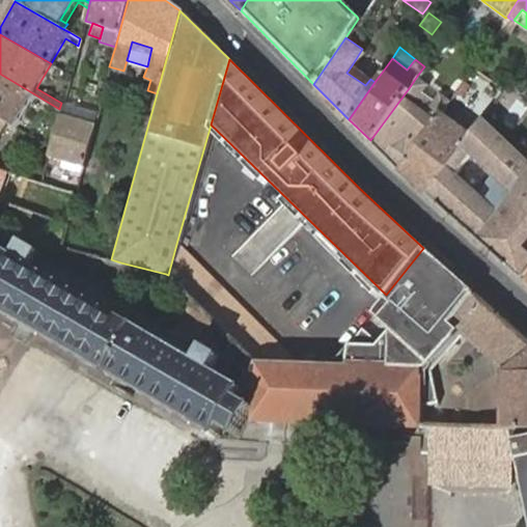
[(370,79),(352,65),(347,73),(365,85),(370,79)]
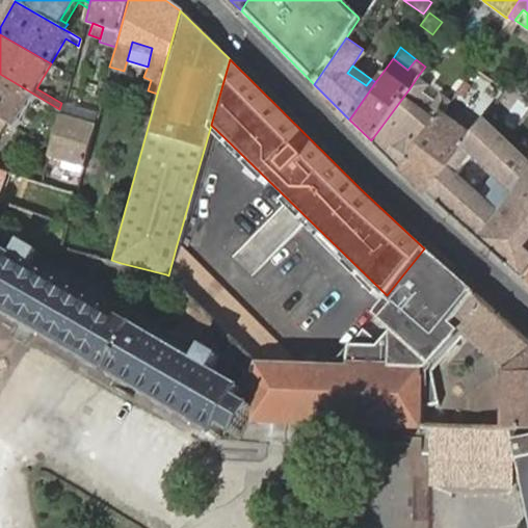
[(0,117),(5,121),(15,126),(33,94),(0,74),(0,117)]
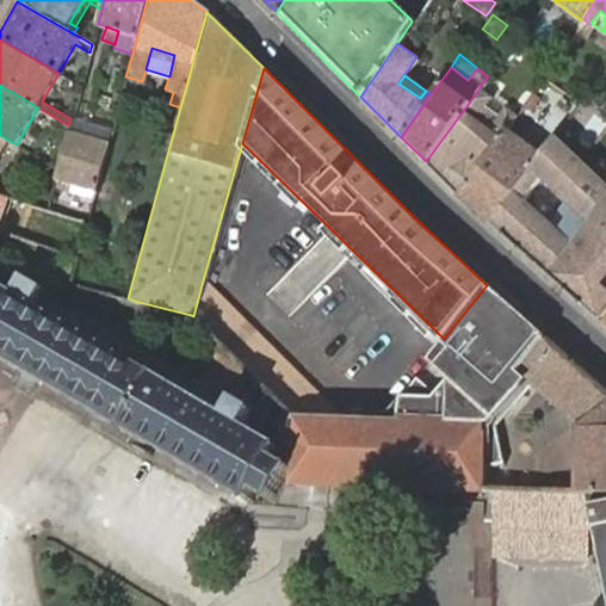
[(426,161),(458,195),(505,128),(515,113),(508,110),(502,118),(484,105),(490,96),(480,87),(470,101),(426,161)]
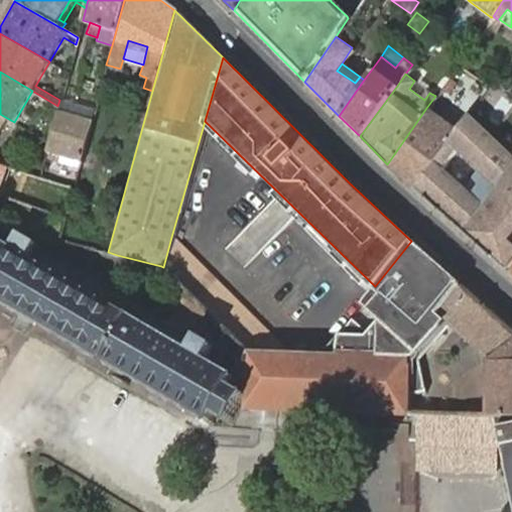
[(449,78),(442,87),(448,91),(454,81),(449,78)]
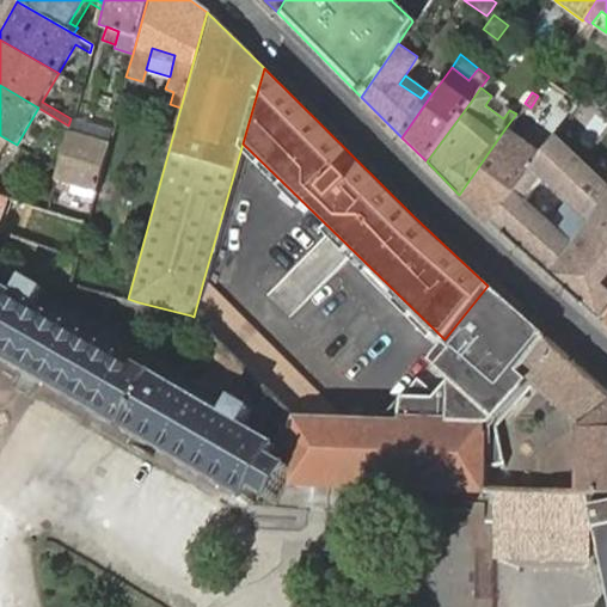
[(503,118),(509,110),(491,96),(485,105),(503,118)]
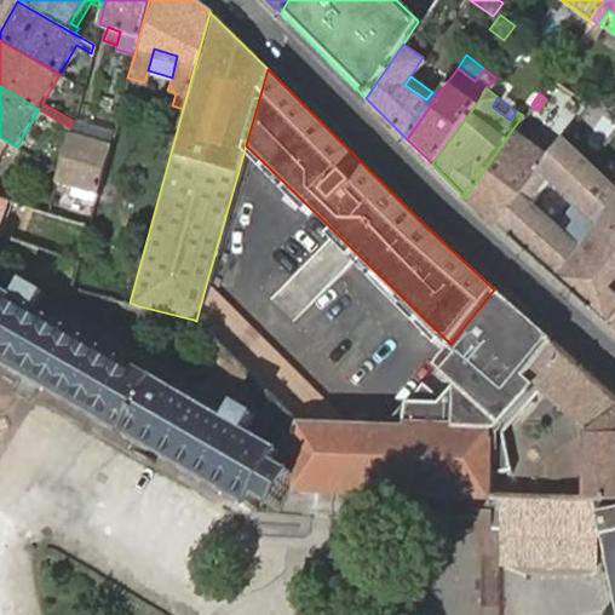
[(69,127),(69,131),(109,142),(113,130),(73,119),(72,120),(69,127)]
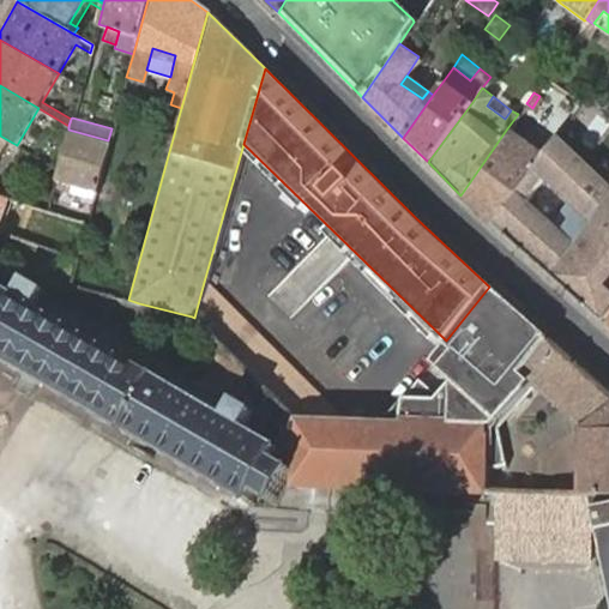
[(460,196),(492,223),(524,179),(542,155),(507,128),(460,196)]
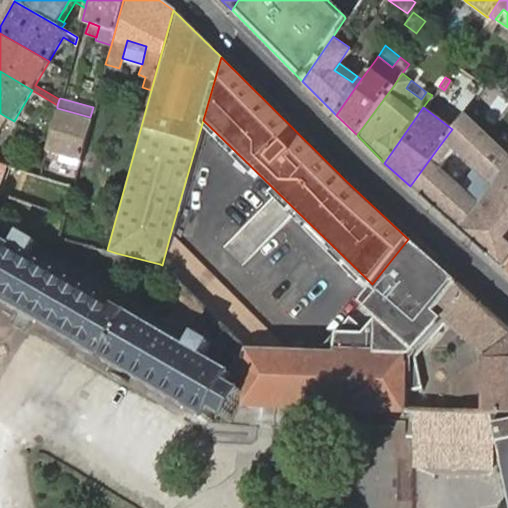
[(46,147),(45,149),(79,159),(90,117),(57,108),(47,141),(46,147)]
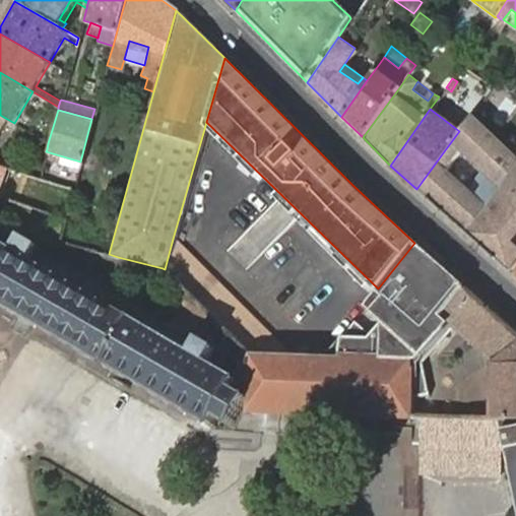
[(486,204),(465,232),(509,270),(515,261),(515,156),(509,150),(493,135),(471,114),(459,131),(444,151),(452,158),(458,150),(482,174),(468,190),(486,204)]
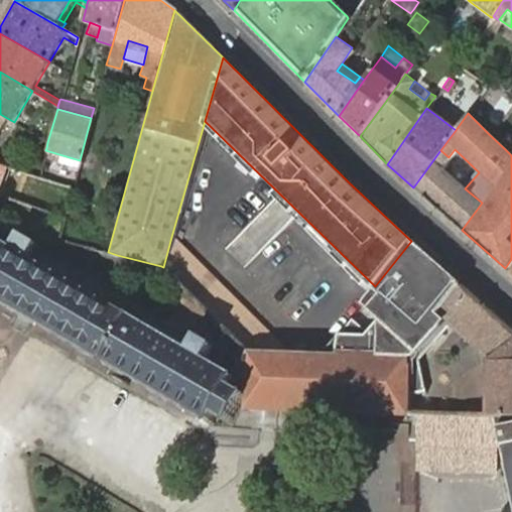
[(449,157),(441,167),(465,188),(479,172),(455,149),(449,157)]
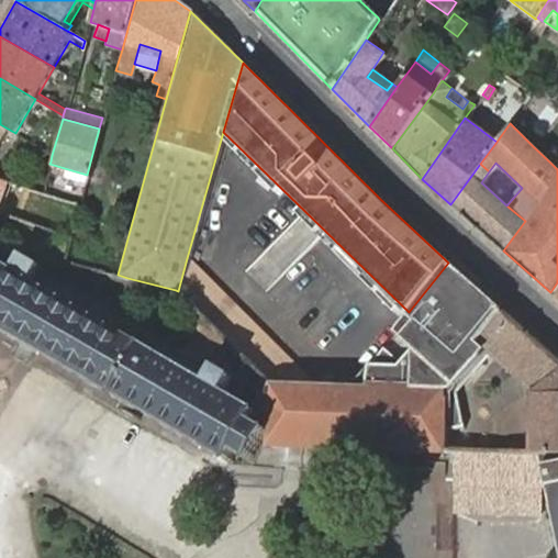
[(257,285),(301,252),(285,231),(242,264),(257,285)]
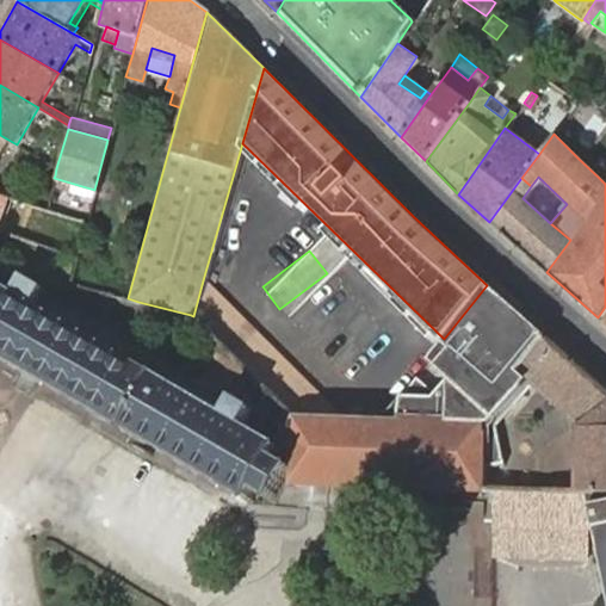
[(270,499),(290,465),(291,452),(278,446),(240,424),(251,407),(233,396),(248,371),(218,341),(196,378),(39,286),(41,284),(20,272),(10,290),(0,284),(0,353),(17,364),(36,375),(122,426),(127,428),(154,445),(227,488),(246,498),(246,499),(253,489),(270,499)]
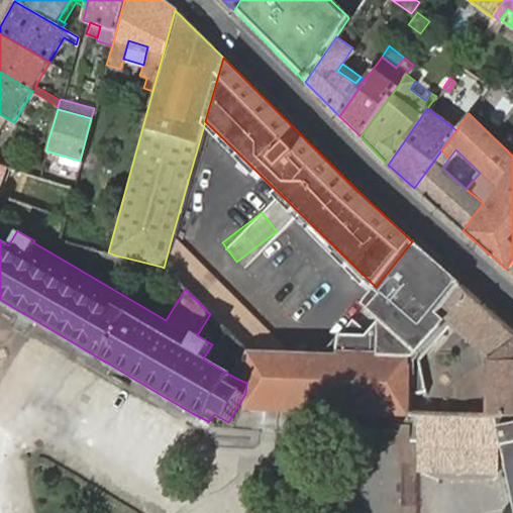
[(164,268),(185,289),(210,314),(247,351),(248,353),(291,354),(172,237),(164,268)]
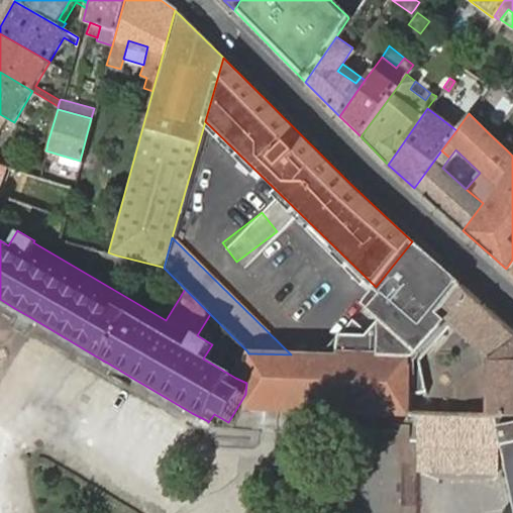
[(408,375),(408,393),(424,389),(422,375),(417,351),(425,350),(440,334),(439,315),(437,313),(443,306),(462,284),(412,241),(376,287),(364,302),(380,314),(370,328),(352,316),(337,334),(335,354),(341,353),(409,356),(408,375)]
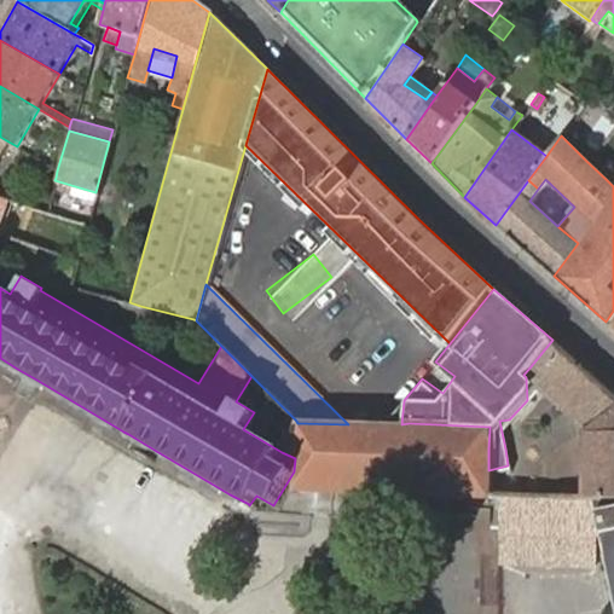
[(193,319),(140,306),(138,316),(190,329),(193,319)]
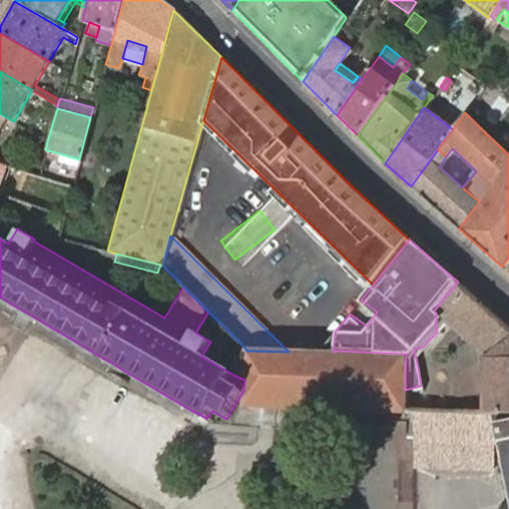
[(434,311),(436,313),(484,357),(487,354),(492,350),(508,337),(508,327),(489,309),(486,307),(458,282),(440,304),(434,311)]
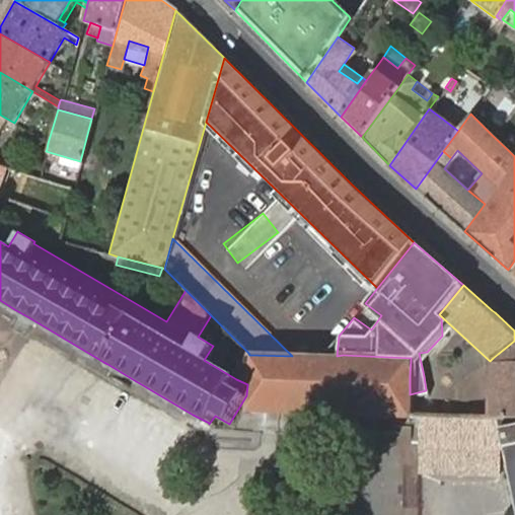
[(493,358),(490,361),(488,362),(488,417),(498,417),(514,417),(514,341),(498,354),(493,358)]
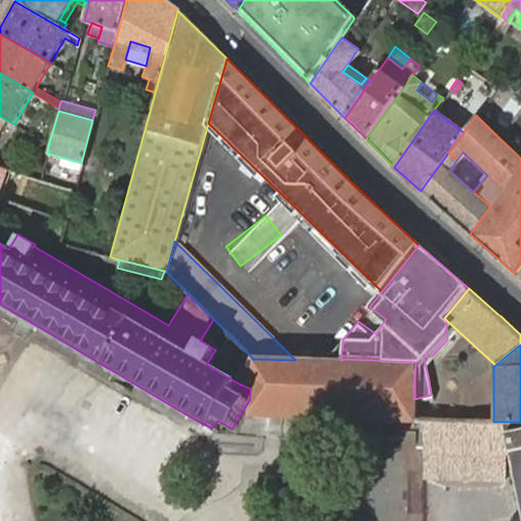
[(413,418),(414,399),(414,381),(415,362),(347,359),(341,360),(339,361),(295,360),(252,359),(251,357),(250,389),(249,400),(249,413),(253,413),(281,414),(289,414),(305,414),(376,417),(402,418),(413,418)]
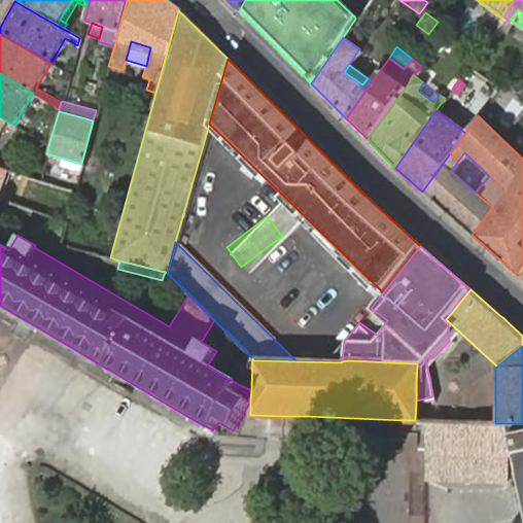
[(424,420),(424,480),(507,482),(506,453),(511,453),(508,437),(507,436),(506,423),(495,423),(465,422),(424,420)]
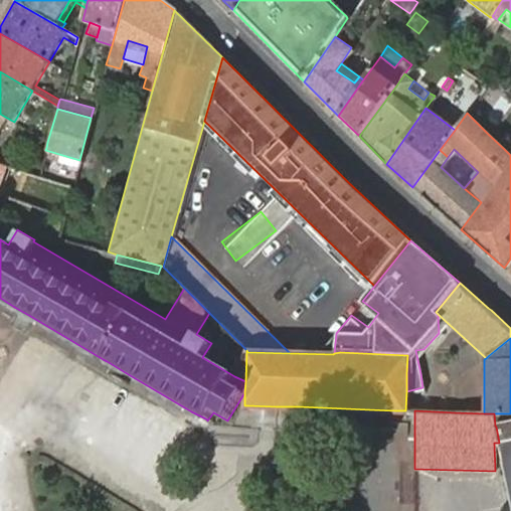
[(510,421),(495,426),(496,427),(499,443),(501,453),(503,461),(505,471),(506,478),(510,497),(510,499),(510,421)]
